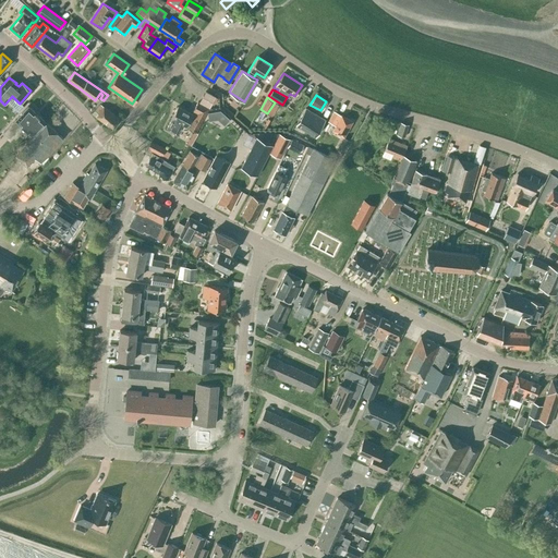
[(192,114),(178,106),(170,119),(171,119),(166,129),(176,134),(181,124),(195,132),(208,108),(197,101),(193,110),(194,111),(192,114)]
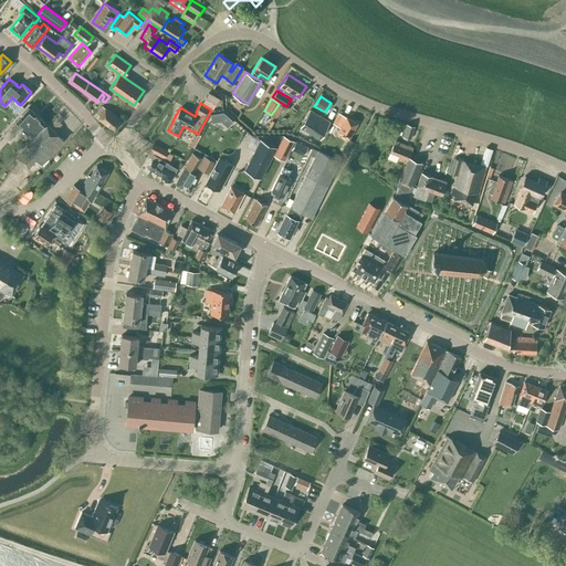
[(96,118),(115,132),(123,122),(102,106),(96,113),(98,115),(96,118)]
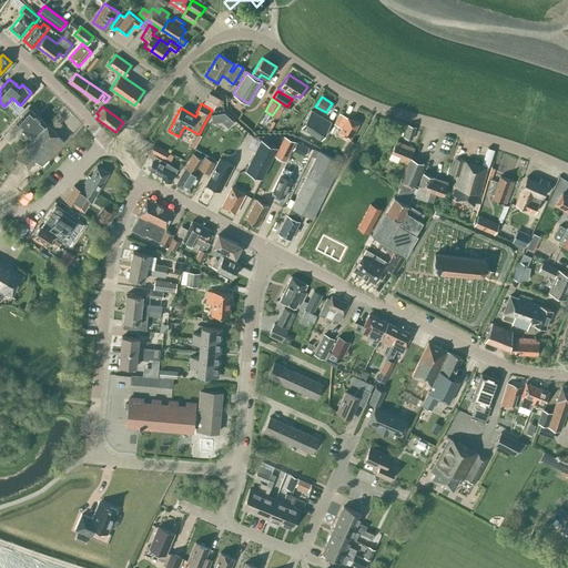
[(21,128),(33,139),(46,124),(28,108),(16,122),(3,134),(9,140),(21,128)]
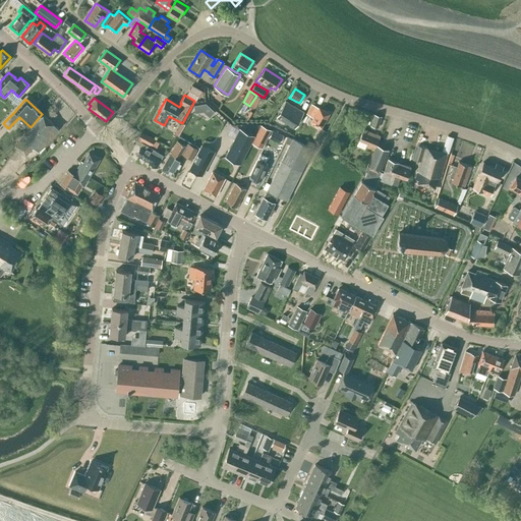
[(276,116),(294,127),(303,112),(285,101),(276,116)]
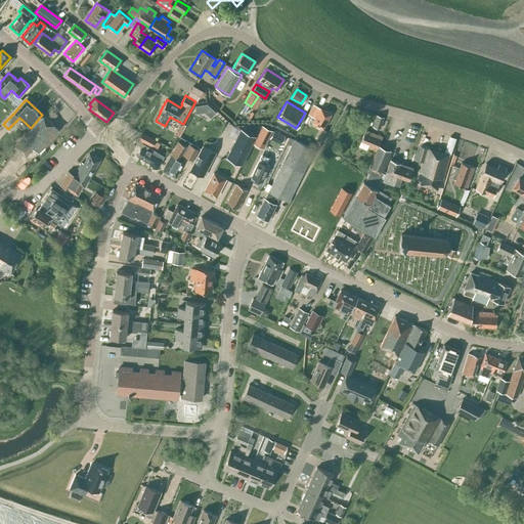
[(319,108),(313,104),(308,115),(314,118),(312,122),(322,128),(331,114),(320,107),(319,108)]
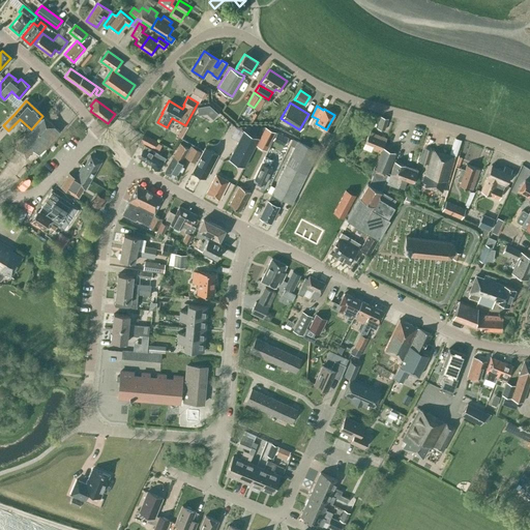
[(32,149),(38,154),(59,130),(42,116),(31,129),(15,147),(25,157),(32,149)]
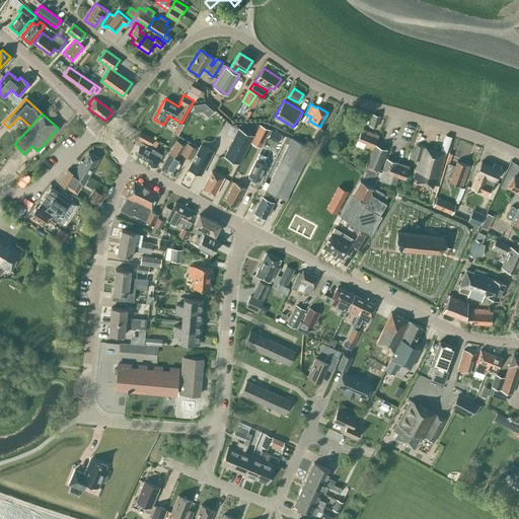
[(369,126),(376,128),(379,116),(372,114),(369,126)]
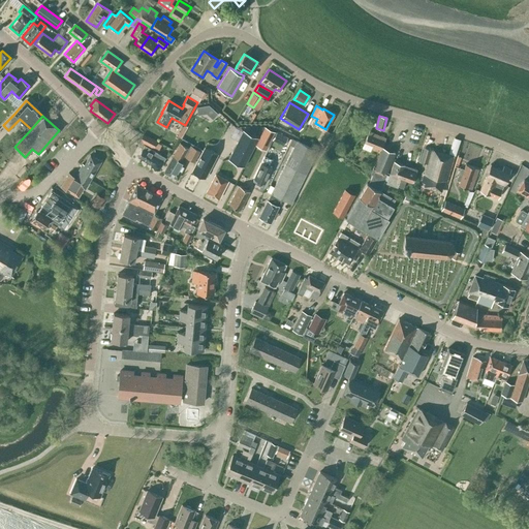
[(268,145),(275,132),(266,127),(258,141),(268,145)]
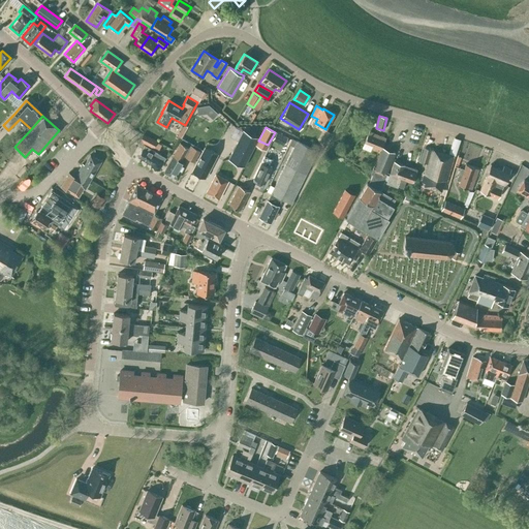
[(319,141),(325,144),(331,132),(325,129),(319,141)]
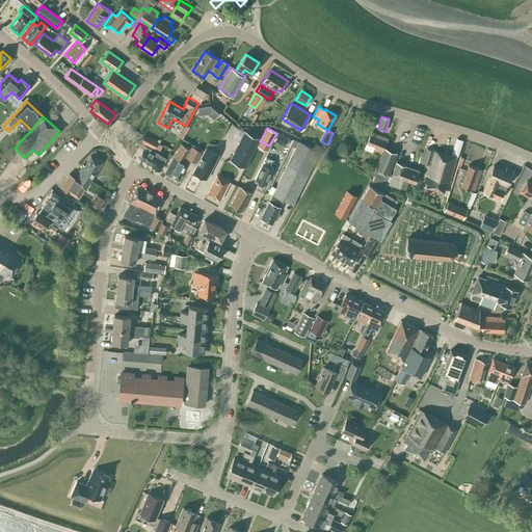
[(259,138),(244,131),(230,159),(244,166),(244,167),(259,138)]
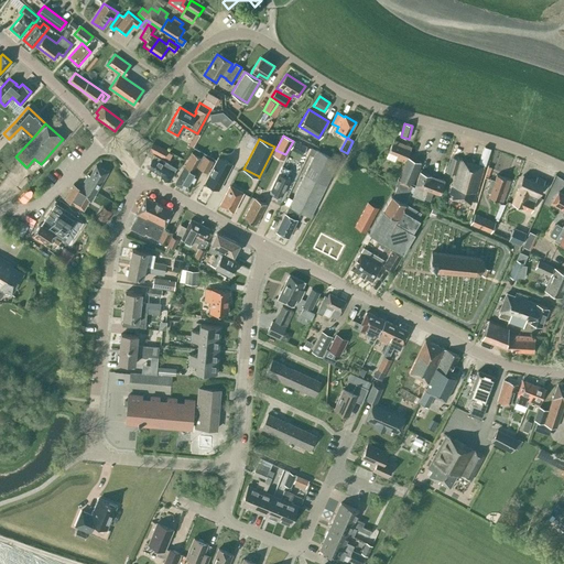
[(290,149),(302,155),(306,147),(294,140),(290,149)]
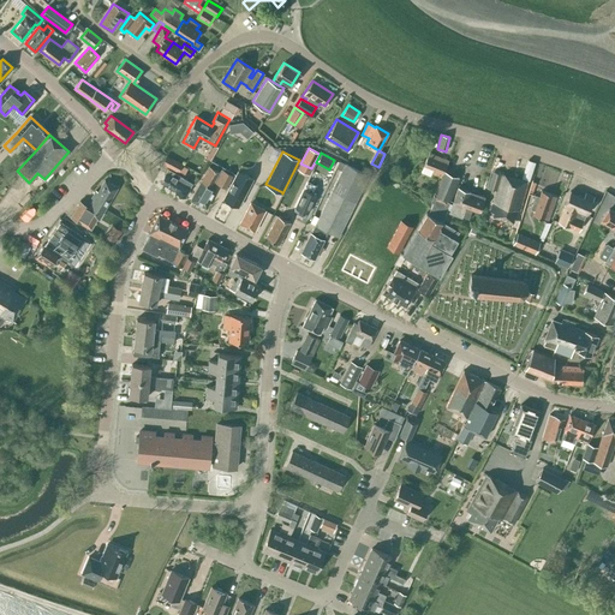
[(430,173),(441,178),(448,161),(429,153),(423,166),(431,169),(430,173)]
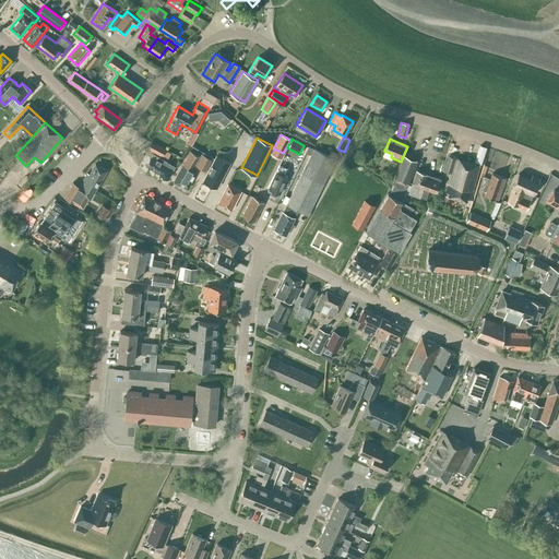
[(166,150),(151,142),(146,149),(162,156),(166,150)]
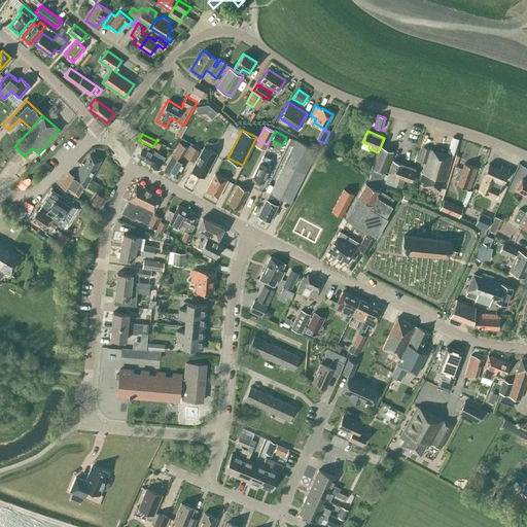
[(289,202),(315,150),(295,140),(273,185),(269,183),(266,190),(273,194),(272,195),(269,194),(266,200),(257,215),(269,220),(277,205),(281,197),(289,202)]
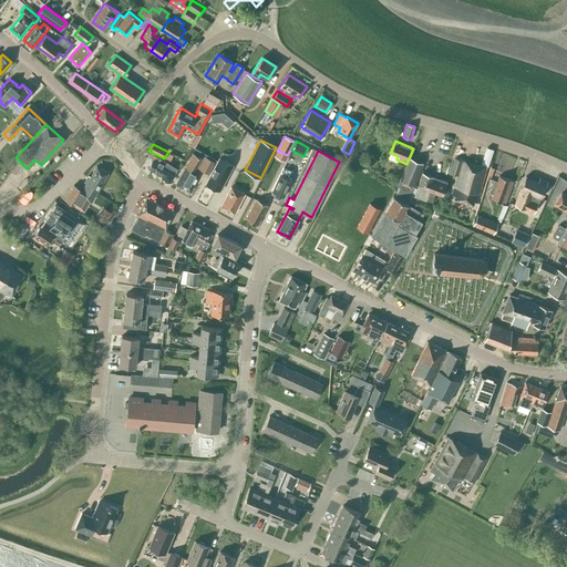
[(193,153),(184,167),(194,173),(197,167),(208,174),(214,162),(204,155),(202,158),(193,153)]
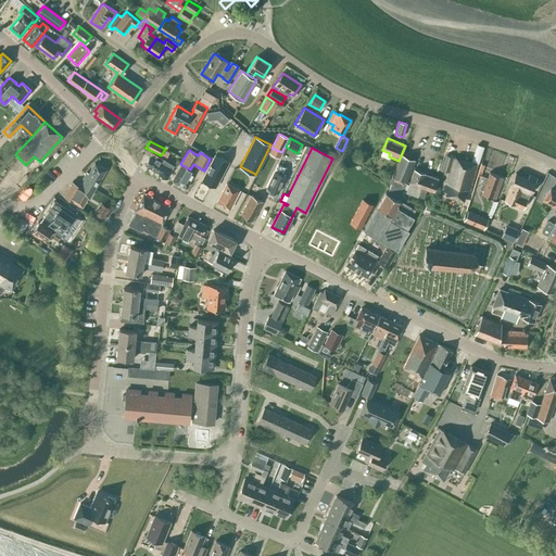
[(161,174),(166,178),(168,174),(174,165),(151,152),(144,165),(161,174)]
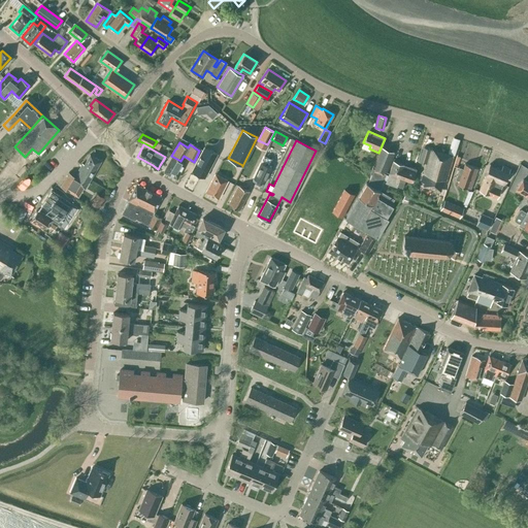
[(192,170),(204,176),(217,154),(204,146),(192,170)]
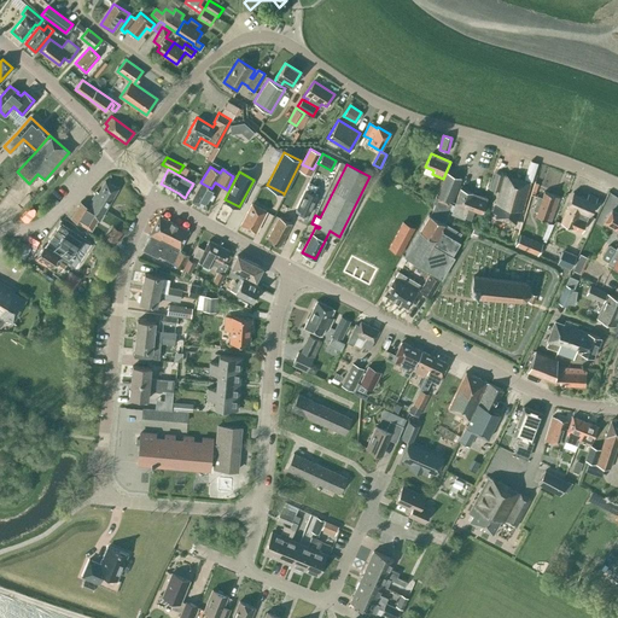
[(443,178),(437,193),(433,202),(436,203),(431,215),(429,214),(403,255),(433,273),(441,278),(454,256),(452,255),(459,242),(456,240),(461,233),(443,222),(461,178),(447,173),(444,179),(443,178)]
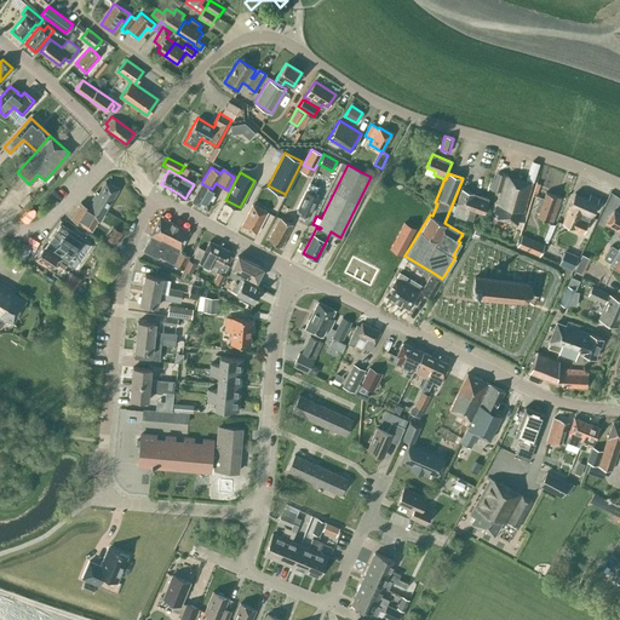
[(492,189),(499,191),(493,213),(497,214),(495,218),(516,224),(515,228),(521,230),(523,222),(521,222),(532,183),(497,173),(492,189)]
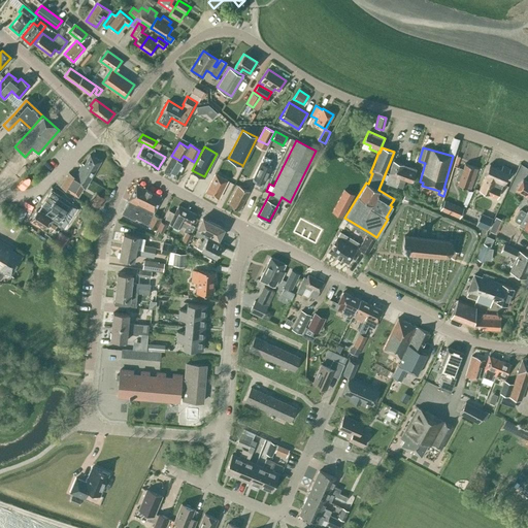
[(90,155),(84,164),(81,163),(74,175),(68,172),(60,186),(75,195),(81,186),(85,188),(100,161),(90,155)]
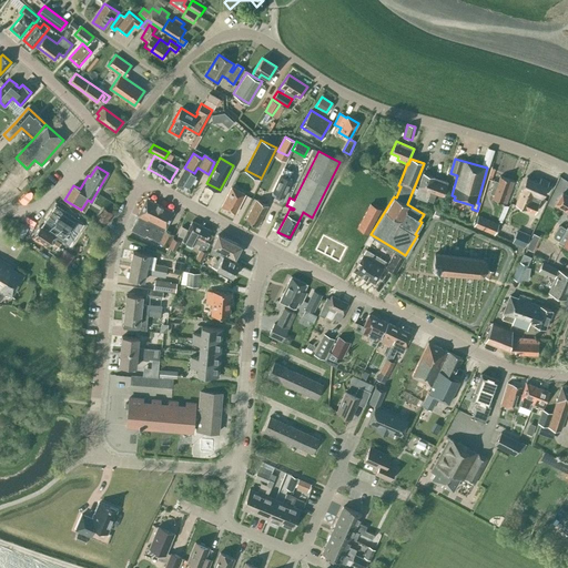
[(283,196),(292,180),(288,178),(292,171),(284,166),(271,194),(275,196),(276,193),(283,196)]
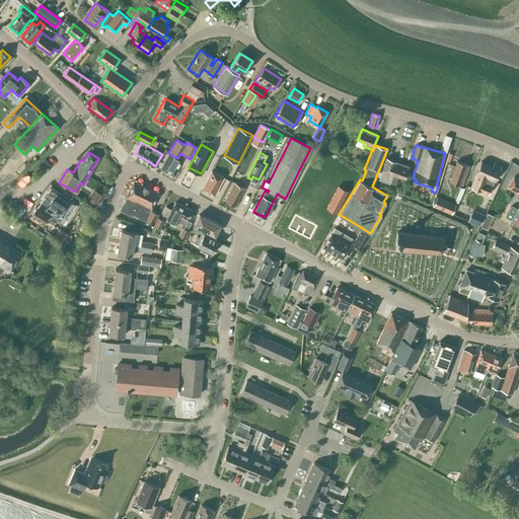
[(181,160),(177,158),(168,153),(160,169),(173,175),(181,160)]
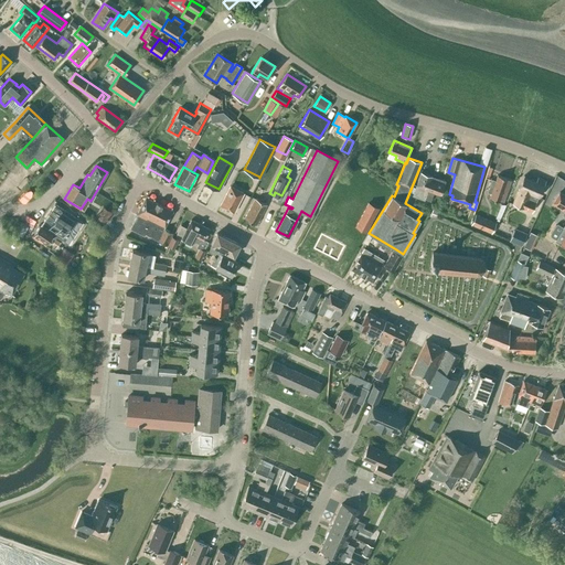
[(420,172),(418,177),(413,194),(429,201),(433,192),(440,195),(445,181),(420,172)]
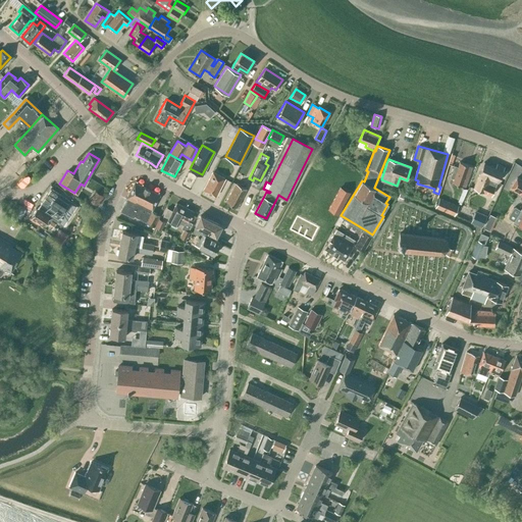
[(472,166),(464,163),(459,162),(457,167),(454,166),(450,176),(454,178),(452,183),(465,188),(472,166)]
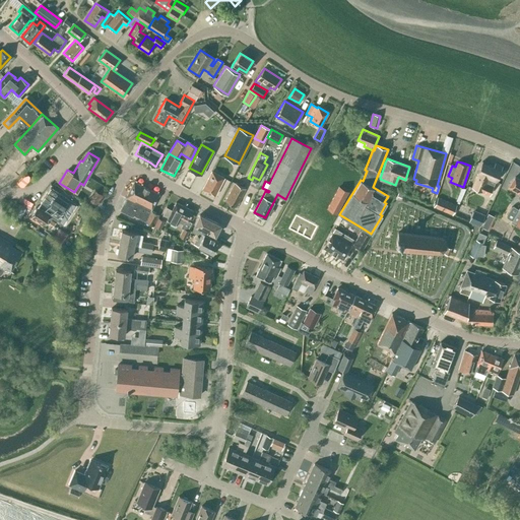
[(495,163),(493,167),(481,161),(471,187),(481,192),(490,195),(496,181),(502,166),(495,163)]
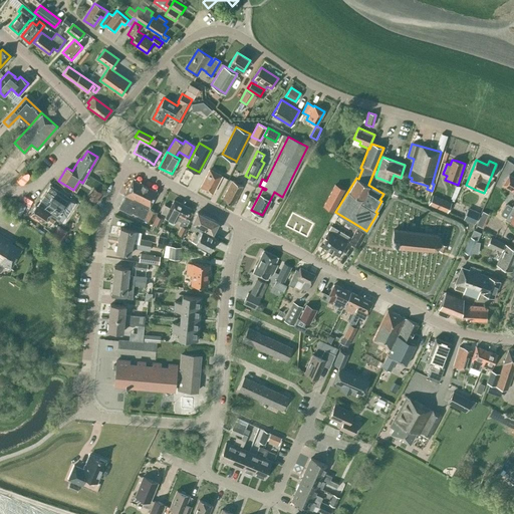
[(200,187),(212,193),(221,175),(209,169),(200,187)]
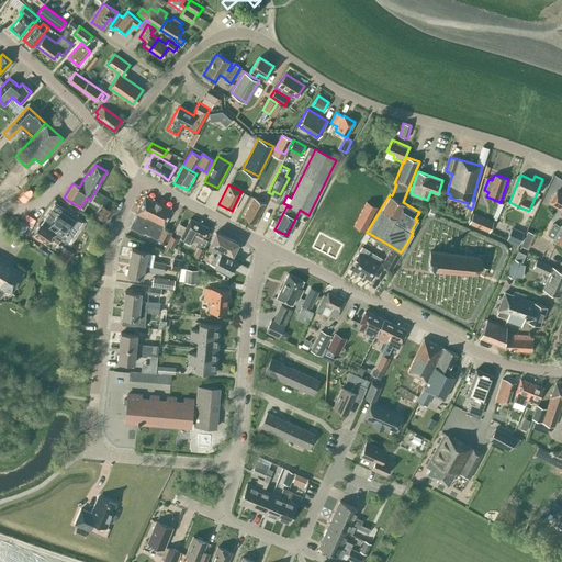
[(548,201),(561,210),(561,194),(554,190),(548,201)]
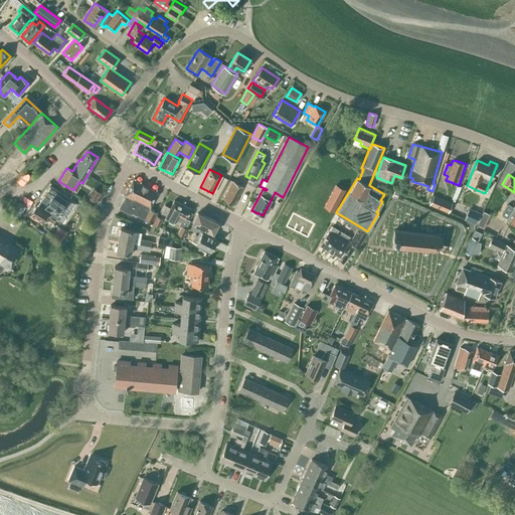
[(132,213),(153,223),(158,212),(149,208),(157,192),(133,179),(118,208),(131,214),(132,213)]
